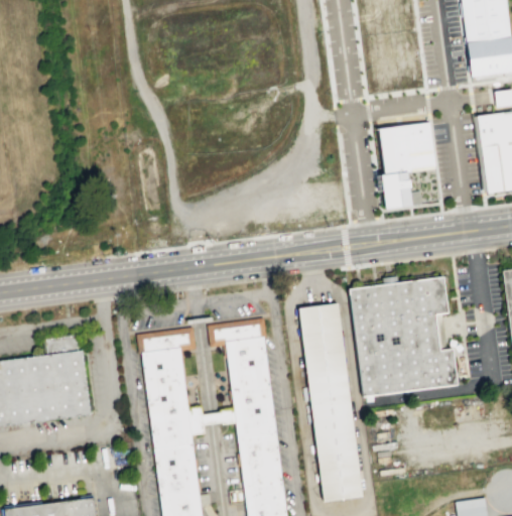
[(511,35),(507,0),(461,0),(471,77),(511,72),(511,35)]
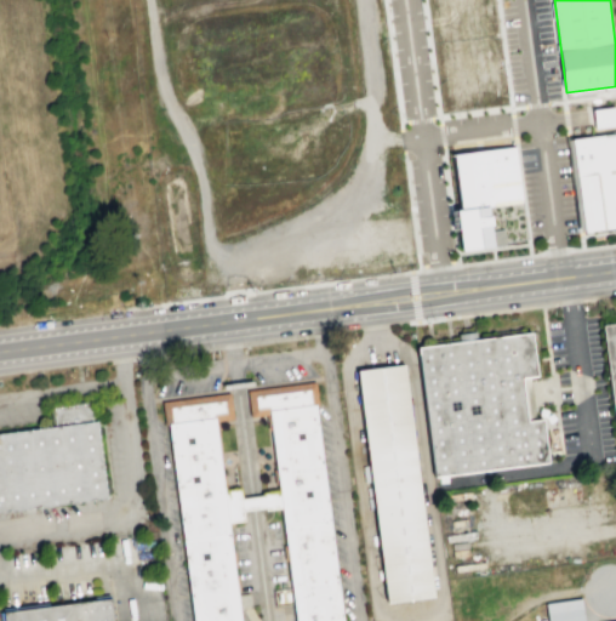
[(615,107),(592,110),(595,130),(615,127),(615,107)]
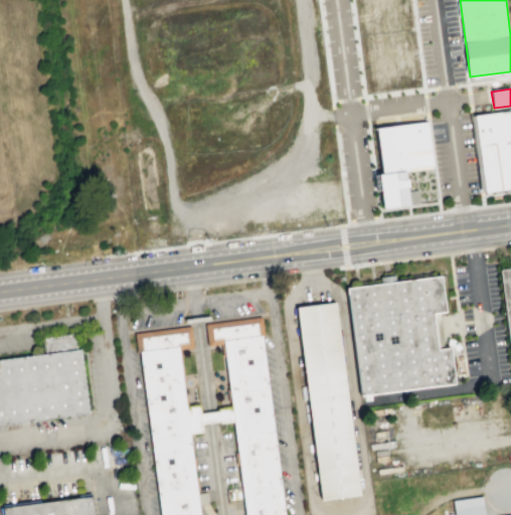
[(483,196),(510,192),(510,111),(472,117),(483,196)]
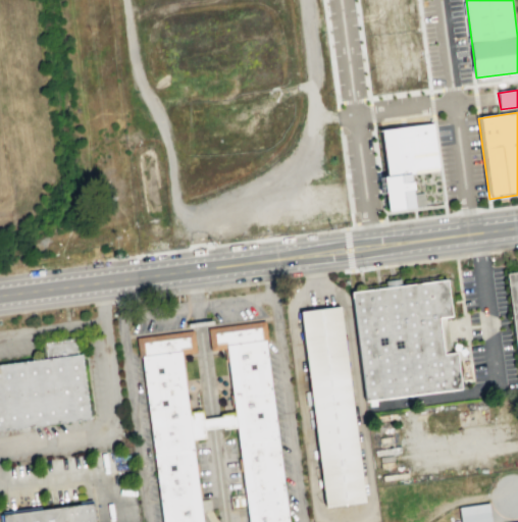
[(382,131),(434,123),(442,171),(413,175),(418,211),(390,215),(384,178),(389,178),(382,131)]
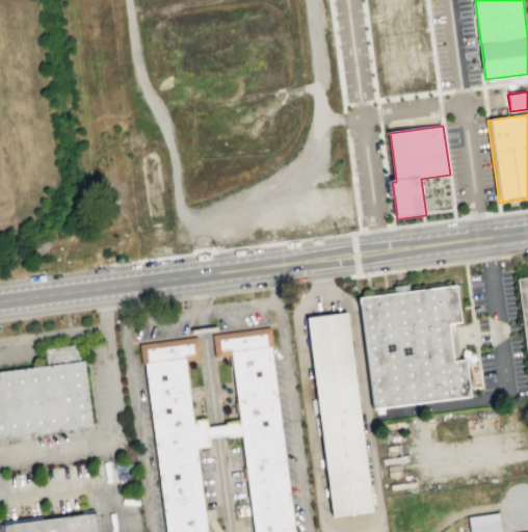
[(527,346),(519,278),(527,277),(527,346)]
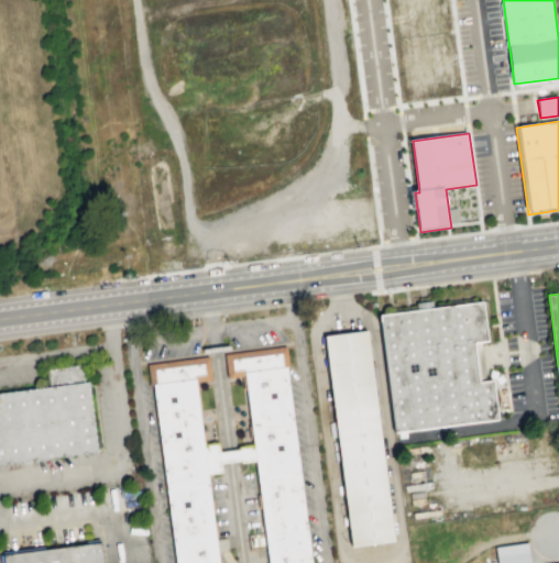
[(381,315),(395,433),(501,420),(500,409),(496,381),(491,381),(488,381),(483,346),(494,345),(489,301),(381,315)]
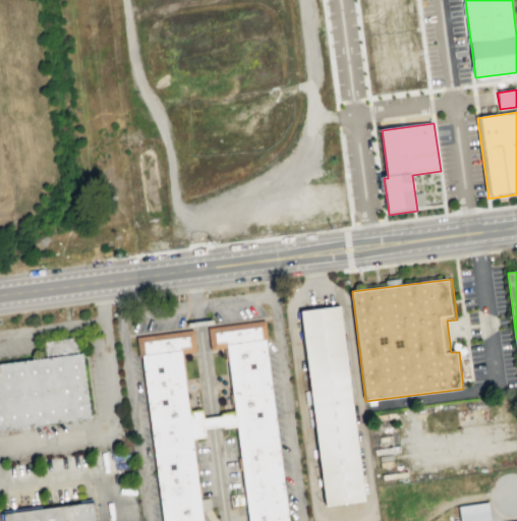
[(302,311),(340,306),(366,501),(329,505),(302,311)]
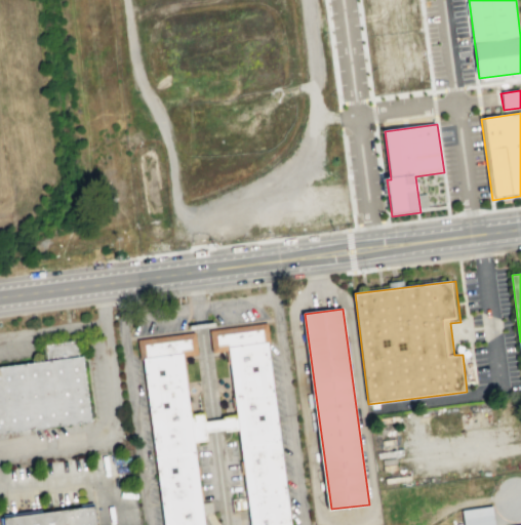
[(209,416),(208,409),(194,410),(188,357),(199,356),(197,335),(142,342),(163,524),(208,524),(199,442),(212,440),(211,433),(218,432),(241,429),(252,524),(293,524),(270,323),(214,329),(216,350),(231,348),(239,413),(216,415),(209,416)]
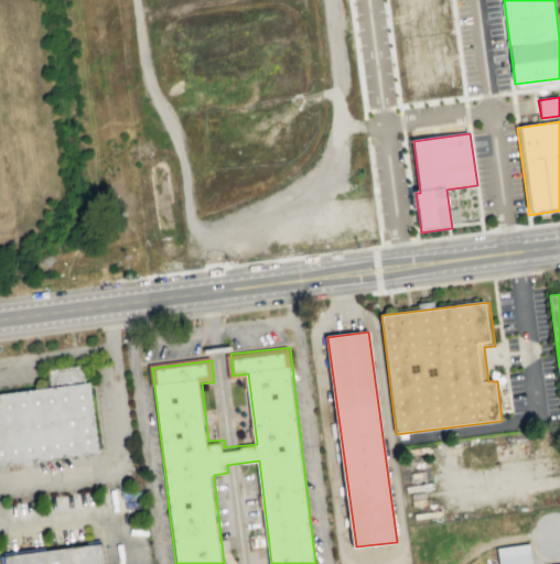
[(0,394),(93,383),(101,451),(0,463),(0,394)]
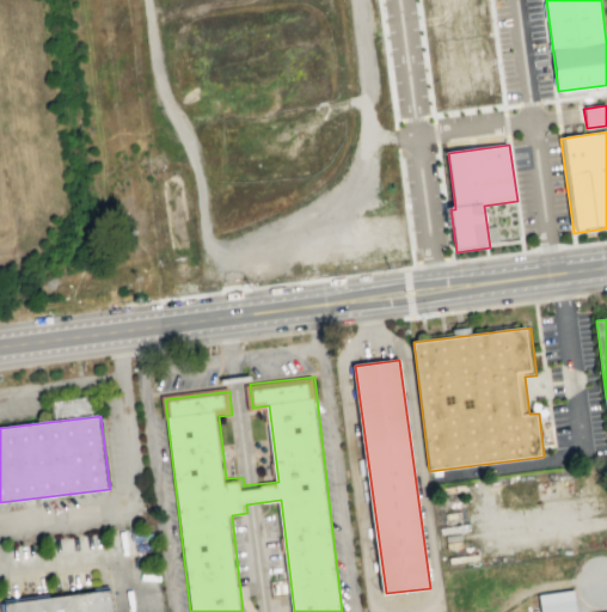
[(8,611),(8,604),(112,589),(115,611),(8,611)]
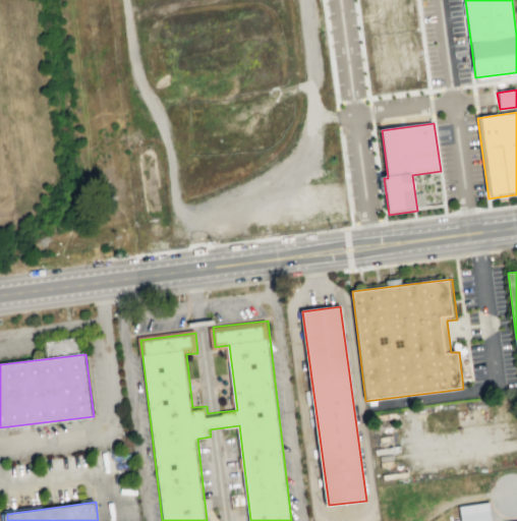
[(461,520),(460,507),(495,503),(497,520),(461,520)]
